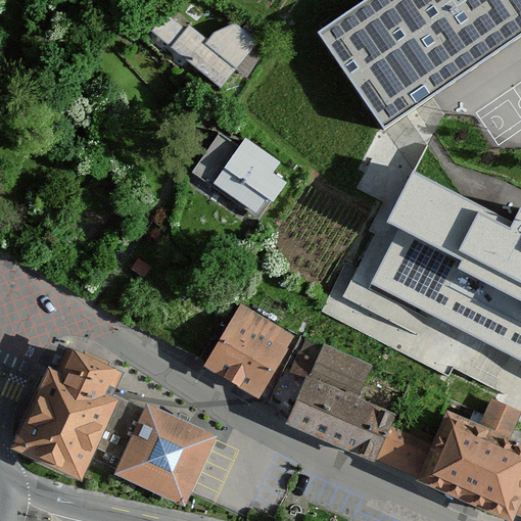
[(360,0),(316,31),(383,129),(520,33),(520,0),(360,0)]
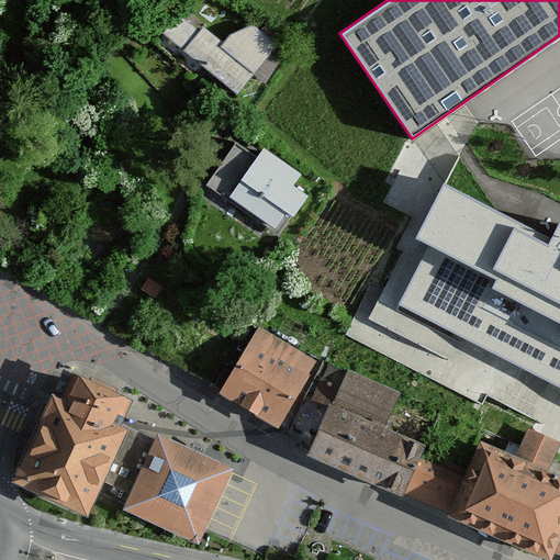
[(163,37),(238,93),(252,75),(261,81),(283,51),(270,41),(276,33),(266,26),(260,35),(248,26),(228,34),(222,43),(201,28),(199,30),(179,15),(163,37)]
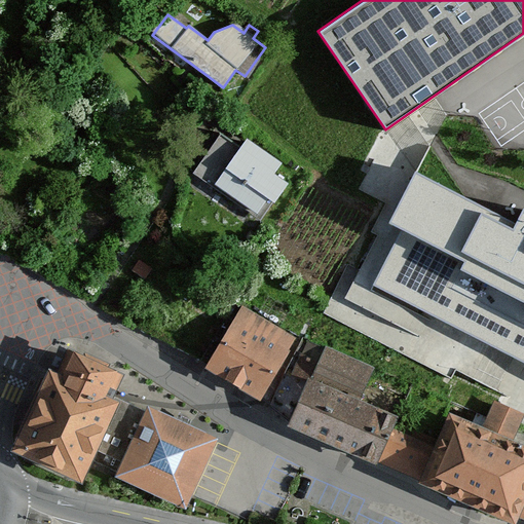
[(216,185),(210,193),(232,208),(235,202),(255,215),(265,198),(272,203),(286,183),(272,175),(279,162),(247,141),(241,149),(219,135),(195,172),(216,185)]
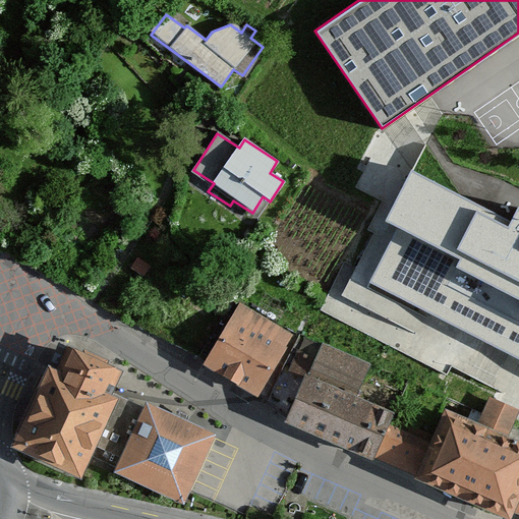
[(399,231),(372,281),(518,358),(518,217),(515,215),(510,225),(418,176),(391,227),(399,231)]
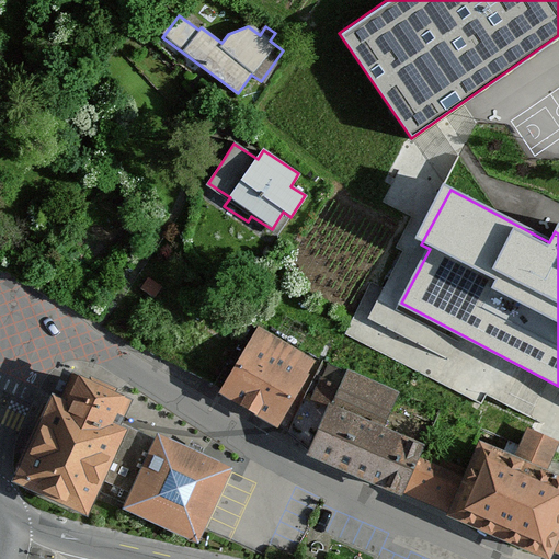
[(219,392),(275,430),(287,437),(300,399),(315,361),(257,329),(219,392)]
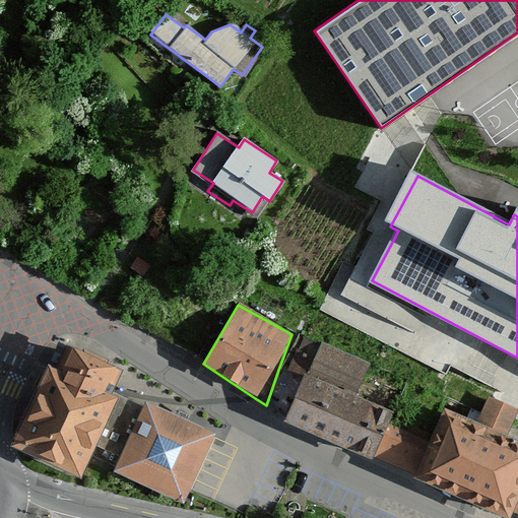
[(278,370),(266,405),(284,419),(373,459),(387,424),(392,412),(355,396),(369,364),(303,338),(287,374),(278,370)]
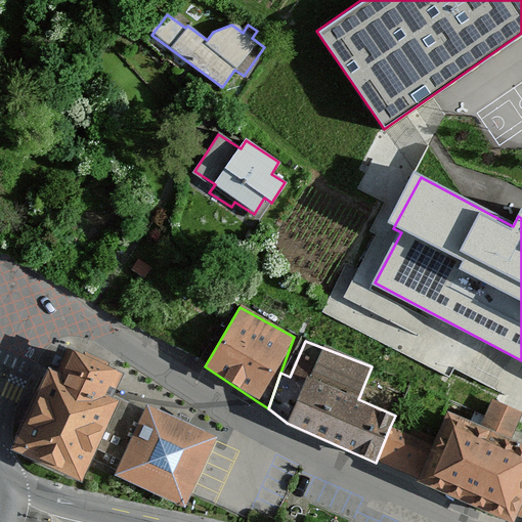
[(59,377),(47,372),(12,449),(81,480),(94,449),(116,401),(104,396),(115,375),(70,354),(59,377)]
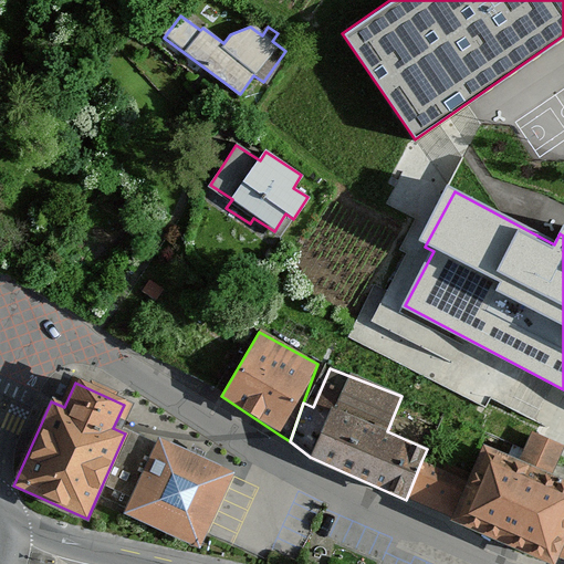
[(154,446),(125,434),(102,486),(131,499),(124,514),(198,547),(232,472),(156,439),(154,446)]
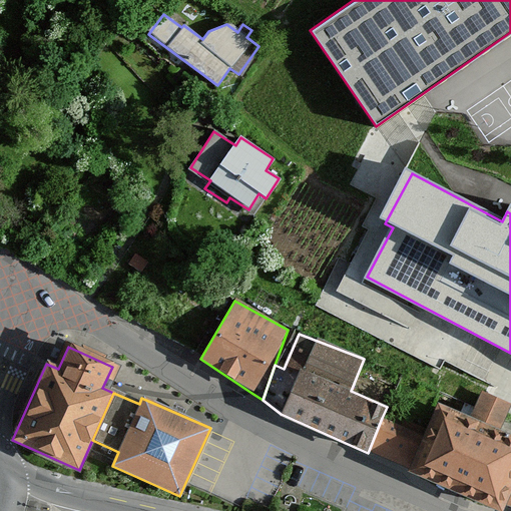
[(423,436),(382,418),(368,453),(502,510),(510,490),(510,441),(498,437),(510,408),(510,404),(483,393),(471,422),(435,405),(423,436)]
